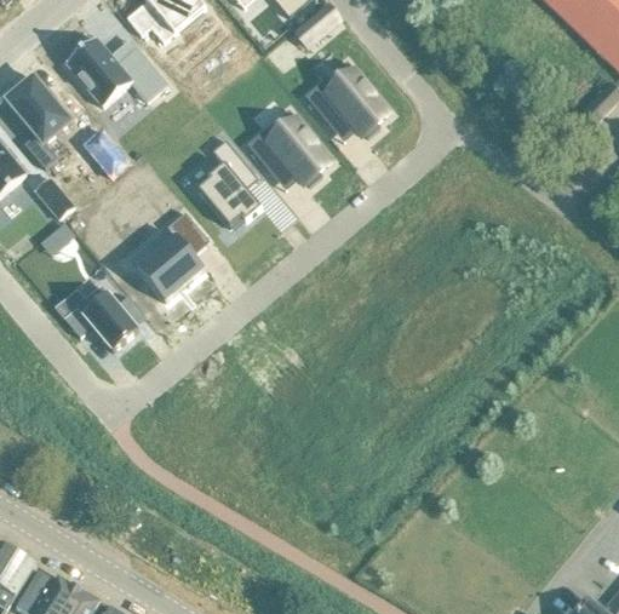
[(144,0),(125,16),(141,34),(150,27),(162,41),(205,6),(200,0),(144,0)]
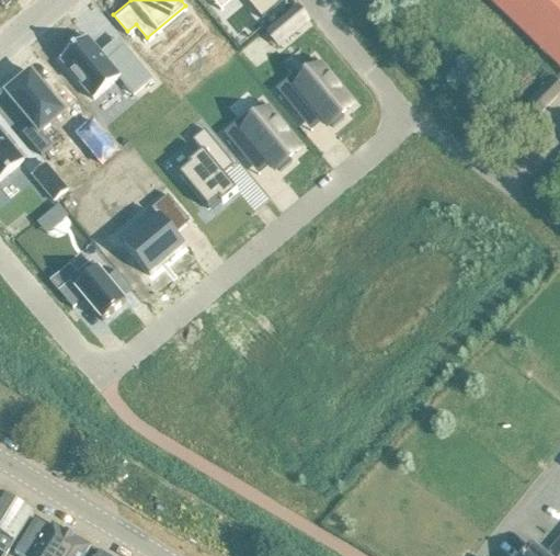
[(248,0),(260,14),(277,0),(248,0)]
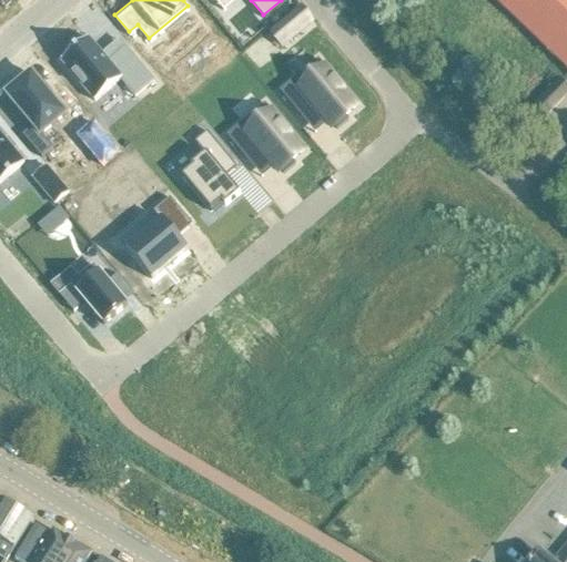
[(497,0),(566,64),(566,0),(497,0)]
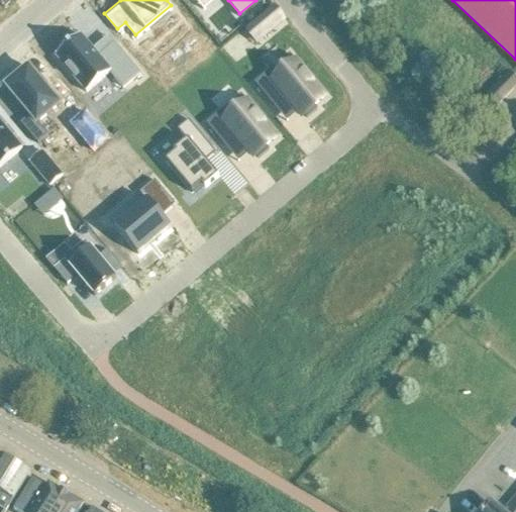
[(271,4),(245,25),(256,38),(282,17),(271,4)]
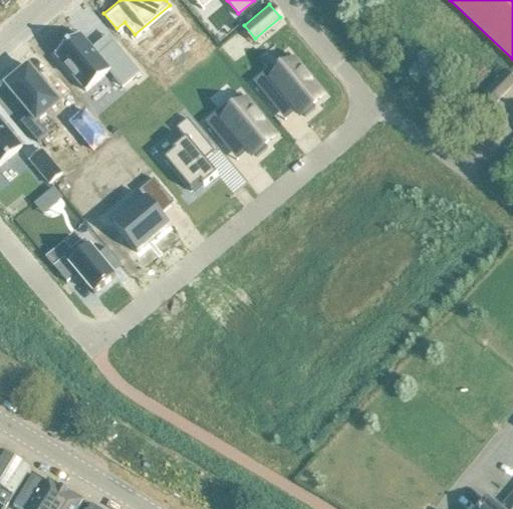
[(78,30),(54,51),(85,87),(108,68),(121,83),(138,69),(112,38),(96,51),(91,45),(78,30)]
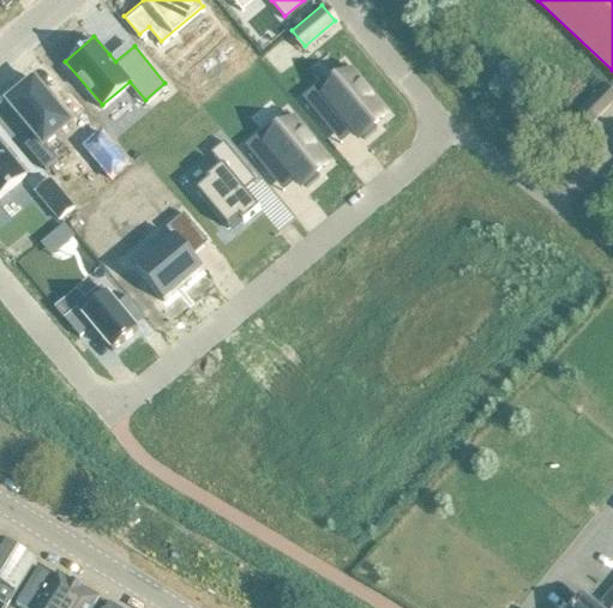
[(343,60),(301,94),(322,118),(335,107),(353,128),(358,133),(360,131),(364,134),(376,125),(372,121),(385,110),(343,60)]
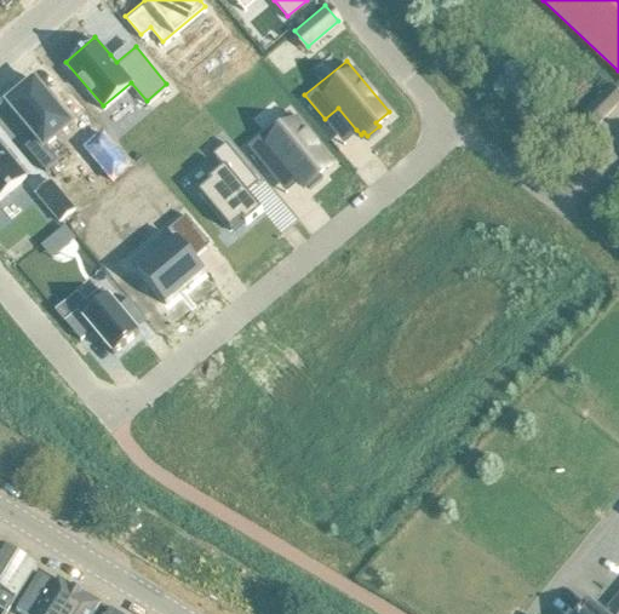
[(33,76),(5,98),(35,135),(24,143),(44,167),(57,156),(44,142),(70,120),(33,76)]
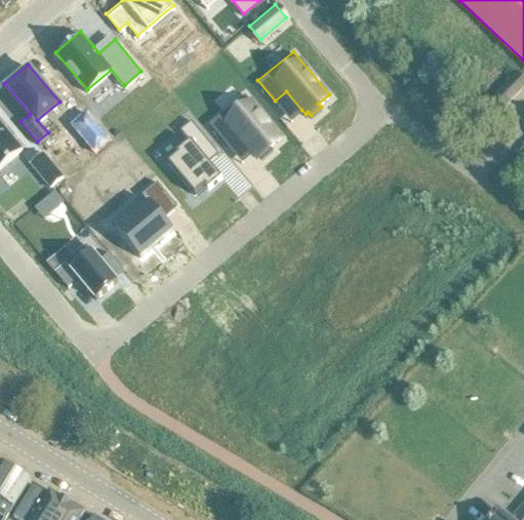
[(506,102),(523,81),(523,76),(515,69),(494,91),(506,102)]
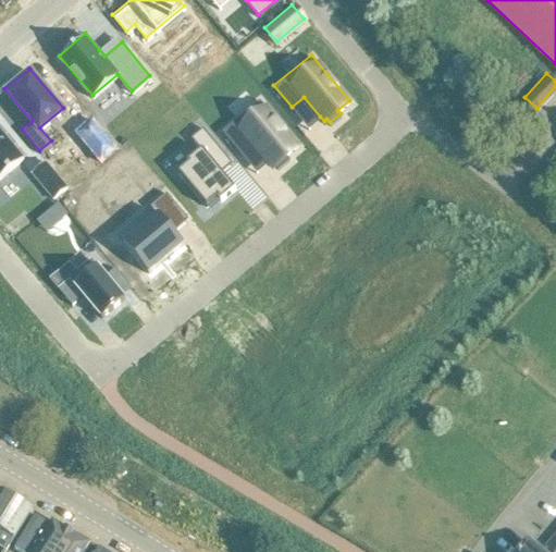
[(259,98),(221,129),(239,150),(251,140),(268,160),(272,164),(274,162),(278,166),(288,157),(285,154),(297,144),(259,98)]
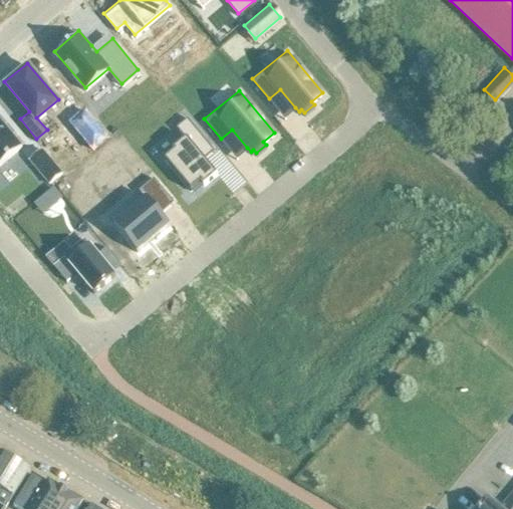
[(83,107),(69,118),(92,147),(106,135),(83,107)]
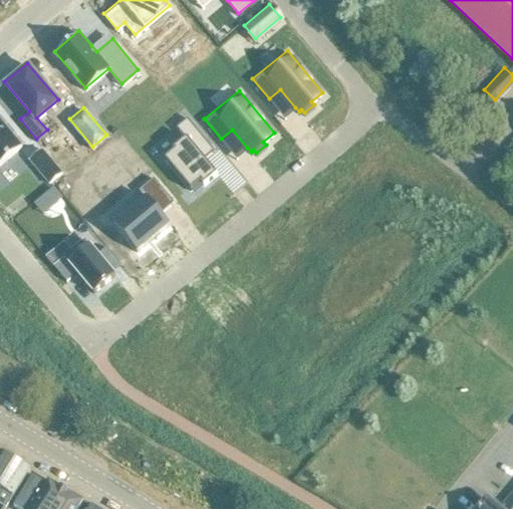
[(186,138),(164,156),(190,188),(200,179),(203,183),(216,172),(204,156),(214,148),(186,115),(175,124),(186,138)]
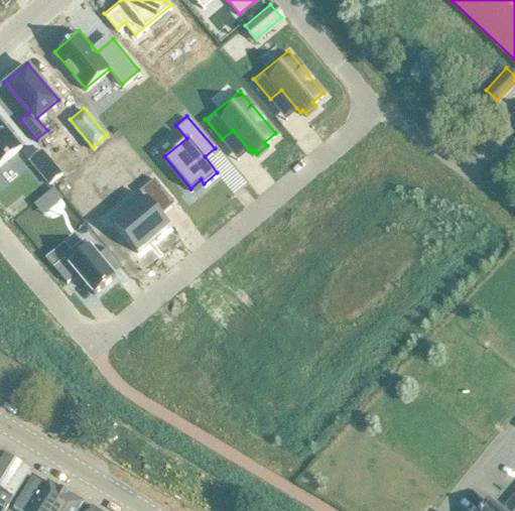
[(0,161),(21,144),(0,118),(0,161)]
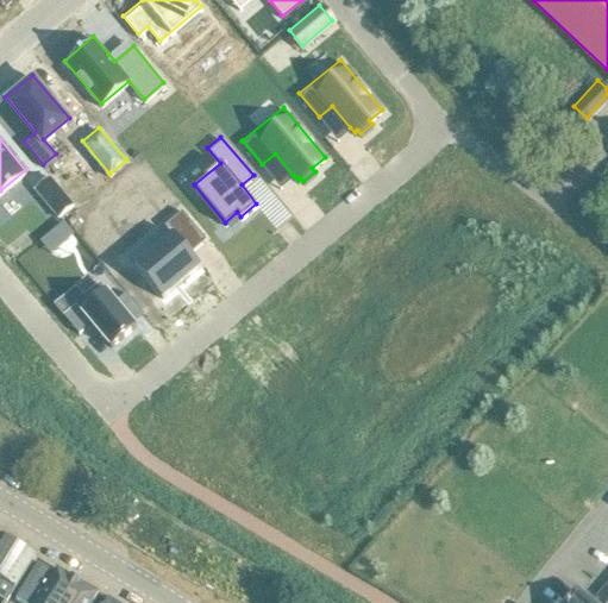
[(58,214),(73,202),(48,173),(33,186),(58,214)]
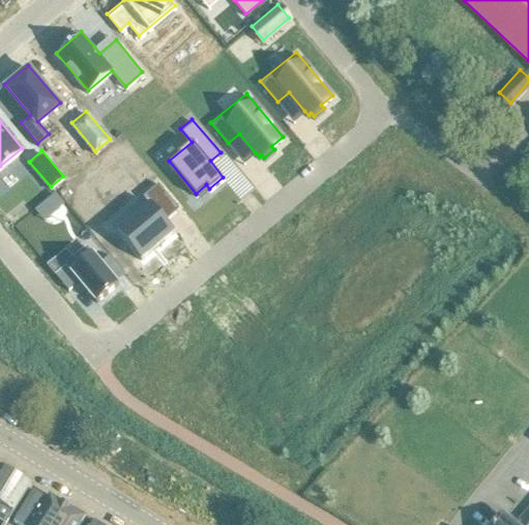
[(149,201),(116,229),(141,257),(174,229),(165,217),(179,206),(157,181),(142,194),(149,201)]
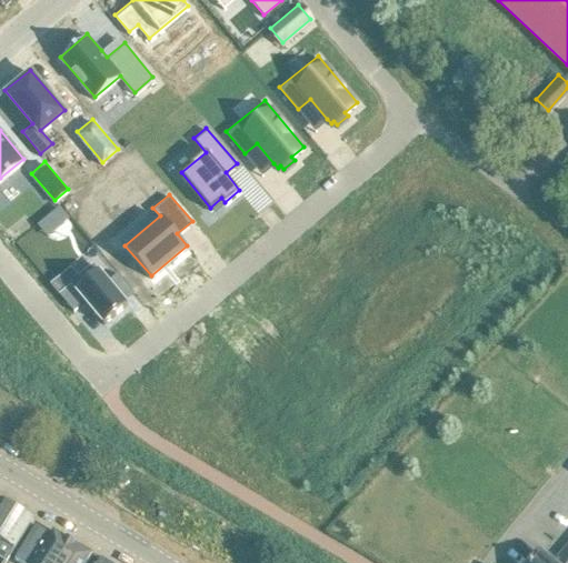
[(58,204),(48,213),(57,223),(67,214),(58,204)]
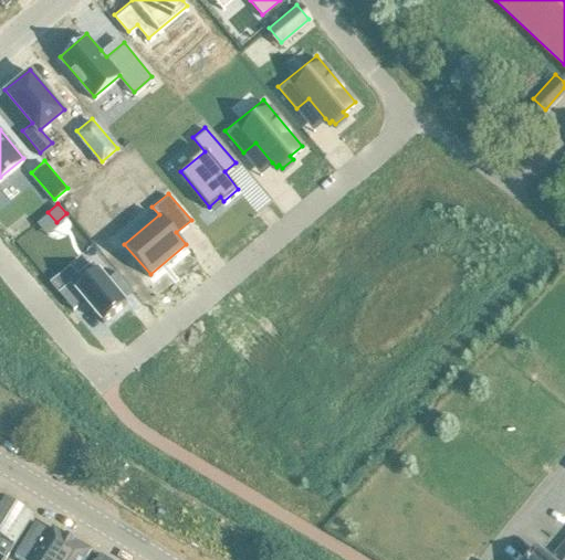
[(69,263),(50,281),(73,307),(84,298),(103,319),(125,300),(91,260),(76,272),(69,263)]
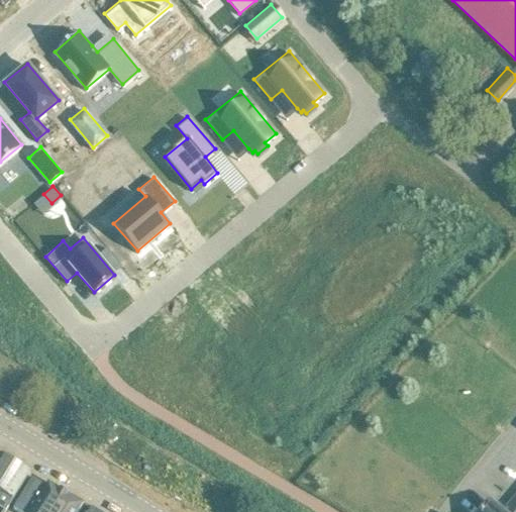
[(0,507),(4,509),(12,496),(29,469),(0,450),(0,507)]
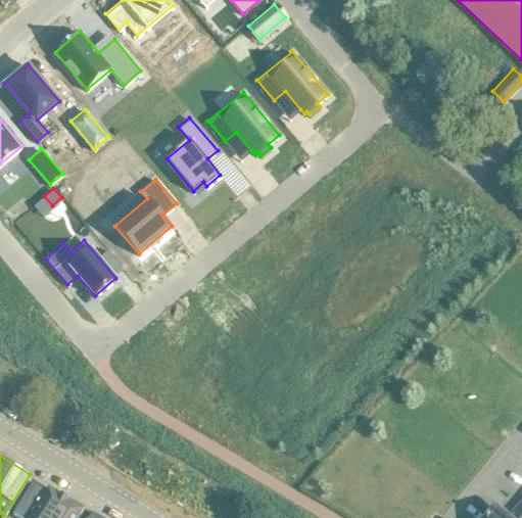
[(76,517),(83,506),(48,485),(28,517),(76,517)]
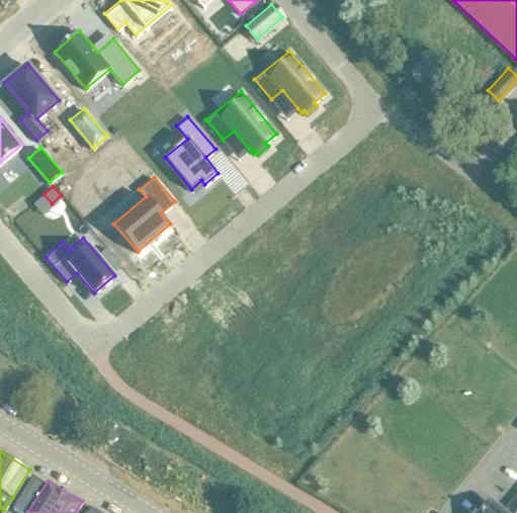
[(489,500),(478,512),(516,512),(516,491),(505,506),(499,501),(496,505),(489,500)]
